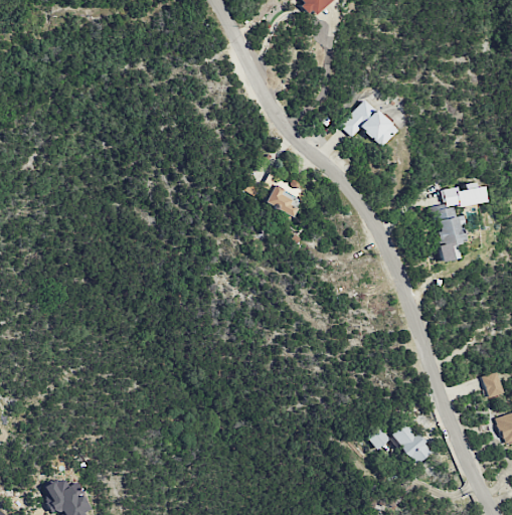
[(299,0),(310,15),(332,0),(299,0)]
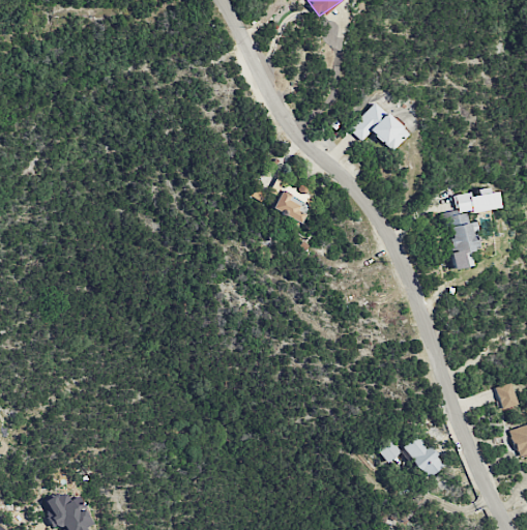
[(392,151),(409,134),(376,104),(351,129),(363,141),(372,131),(392,151)]
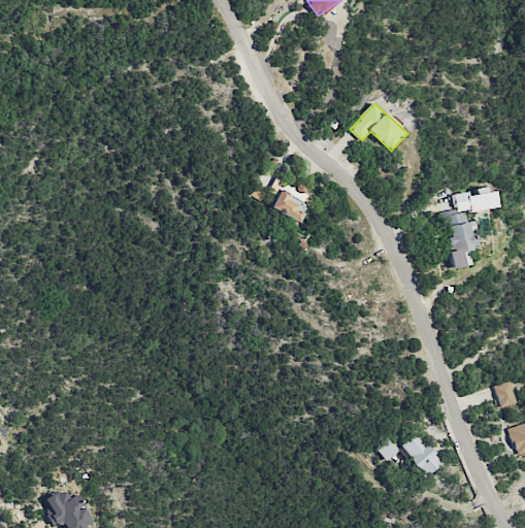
[(271,207),(299,223),(314,196),(279,176),(271,189),(280,193),(271,207)]
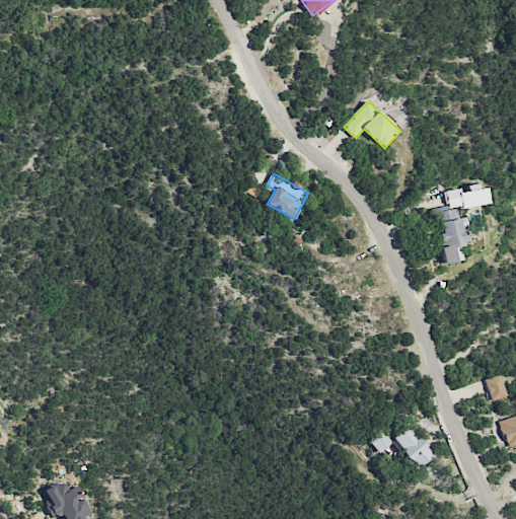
[(447,264),(463,261),(460,244),(467,243),(463,217),(458,218),(457,209),(488,204),(485,188),(461,192),(461,189),(445,192),(448,210),(438,212),(447,264)]
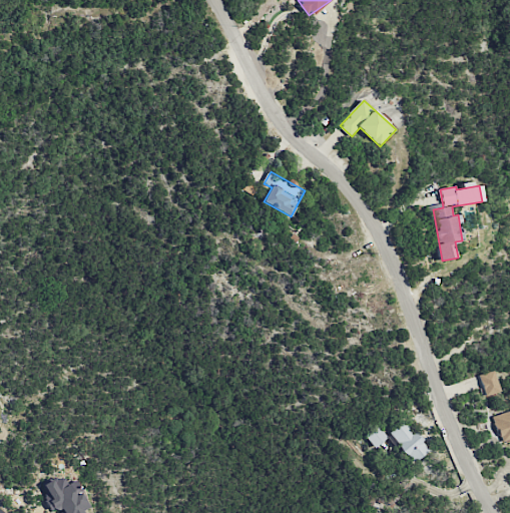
[(487,397),(502,392),(494,371),(480,376),(487,397)]
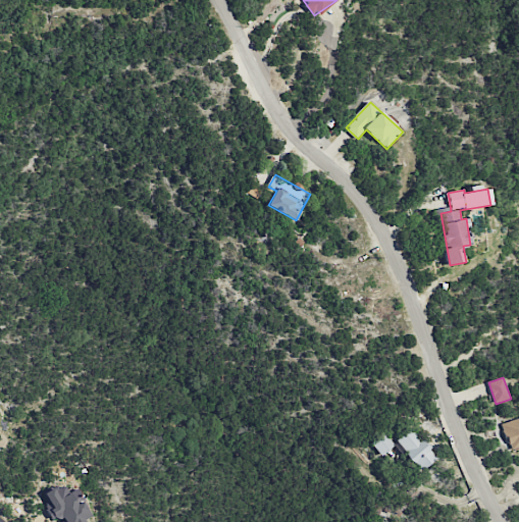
[(518,418),(503,423),(512,452),(518,450),(518,418)]
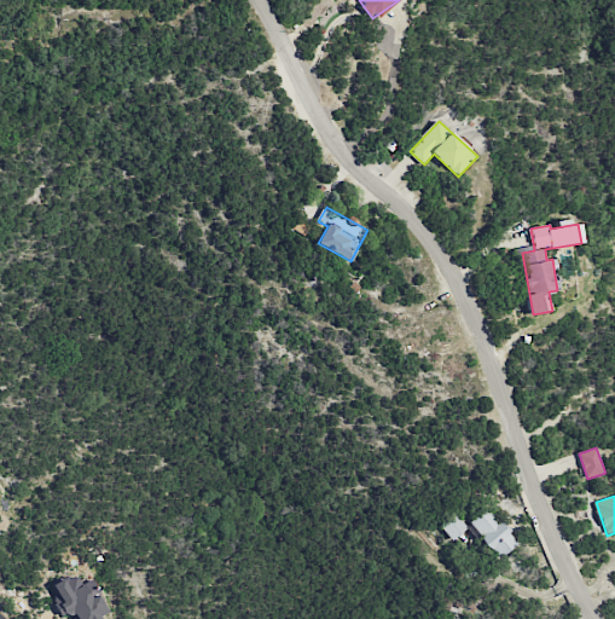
[(471,521),(499,559),(518,544),(492,507),(471,521)]
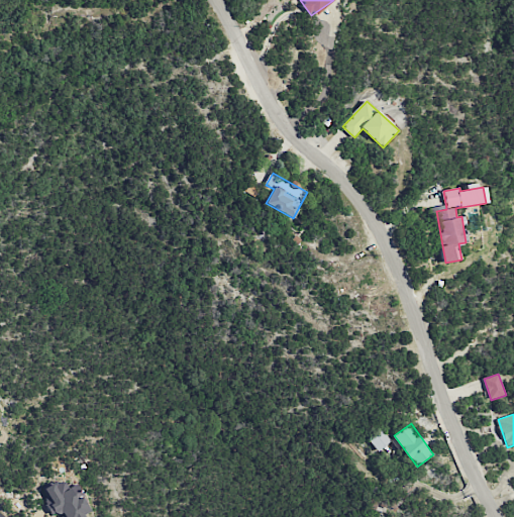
[(381,451),(393,440),(381,426),(368,438),(381,451)]
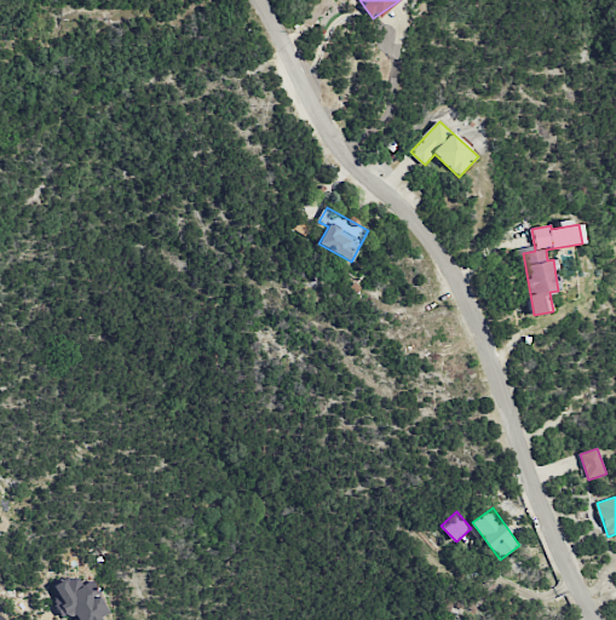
[(101,619),(99,618),(108,613),(92,580),(84,585),(78,574),(55,586),(62,603),(57,606),(64,619),(67,619),(69,619),(101,619)]
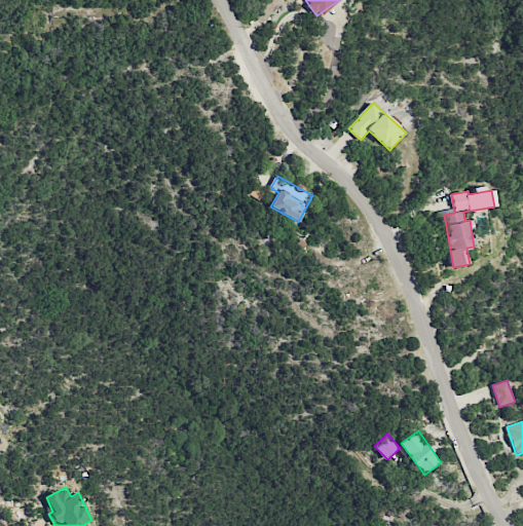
All buildings are outlined.
